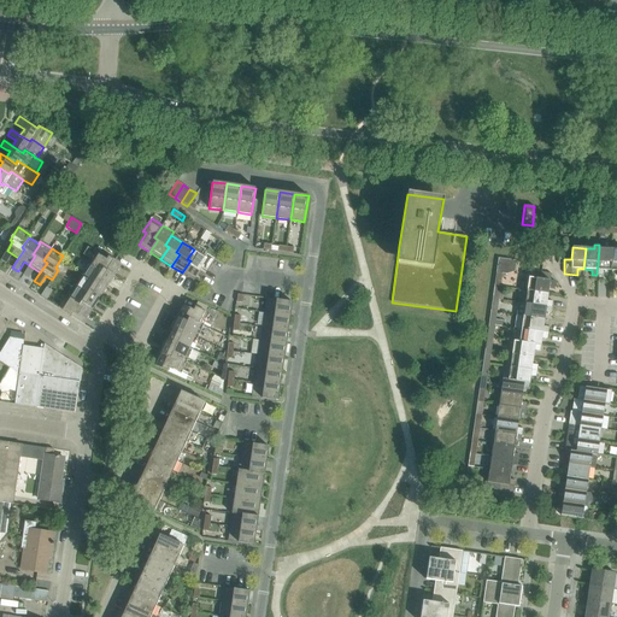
[(599,248),(597,275),(603,276),(603,270),(610,270),(611,250),(599,248)]
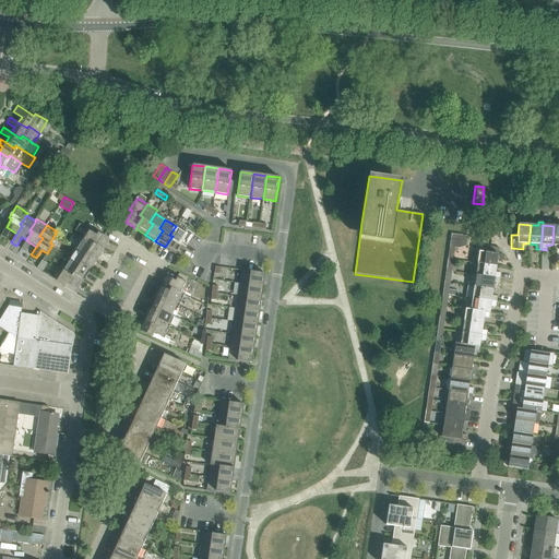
[(183,242),(187,246),(187,245),(194,234),(187,230),(186,233),(176,226),(169,235),(173,236),(165,247),(176,254),(183,242)]
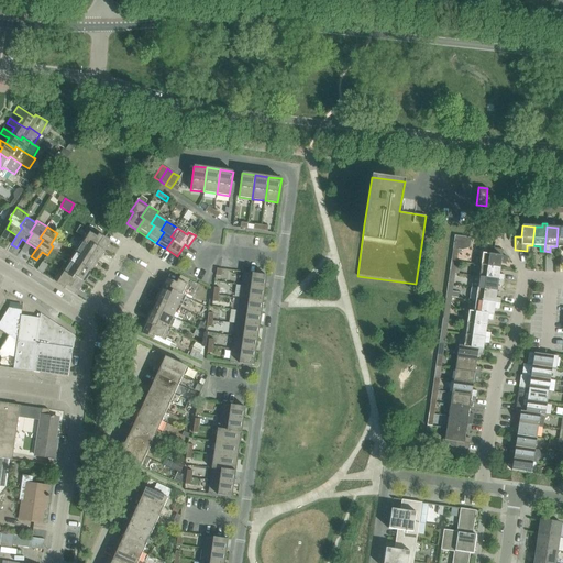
[(88,232),(81,242),(91,247),(92,245),(103,252),(110,242),(110,241),(105,238),(99,234),(97,236),(86,230),(86,231),(88,232)]
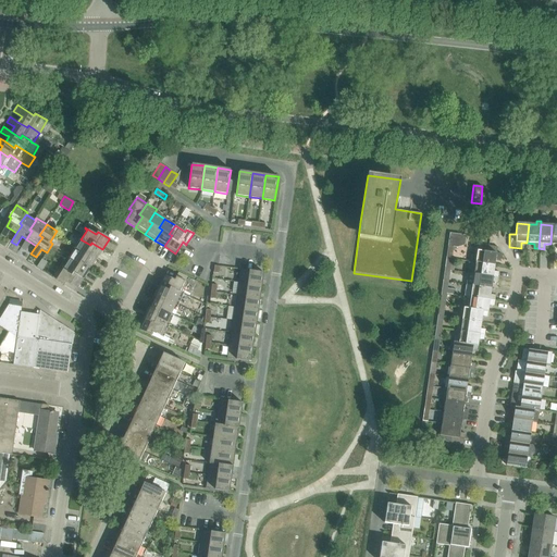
[(81,239),(75,249),(84,255),(86,252),(97,259),(102,249),(91,243),(90,245),(81,239)]
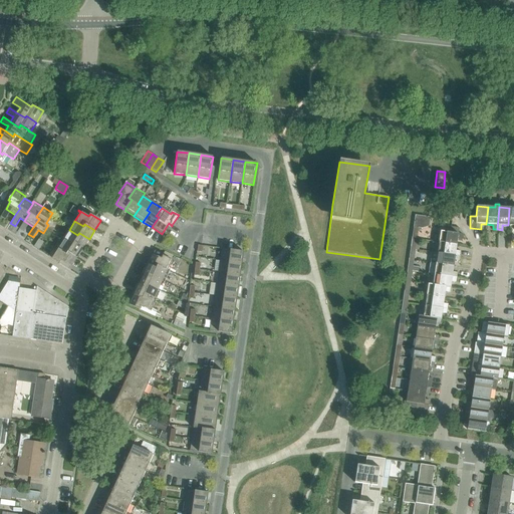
[(441,231),(439,242),(457,245),(458,239),(462,239),(463,234),(458,234),(459,228),(447,226),(446,232),(441,231)]
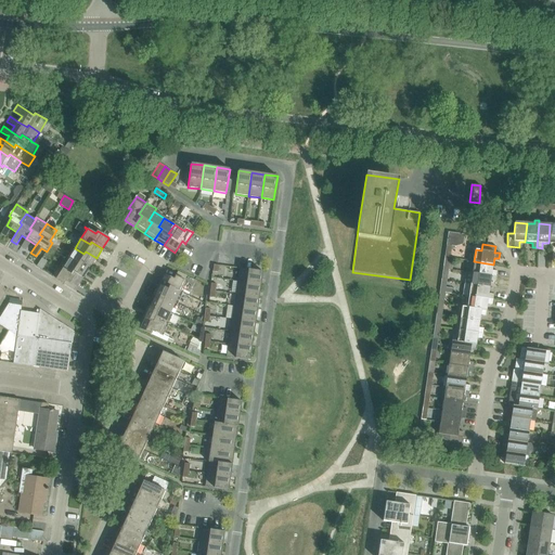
[(75,248),(68,258),(77,263),(79,261),(90,268),(97,258),(86,252),(84,254),(75,248)]
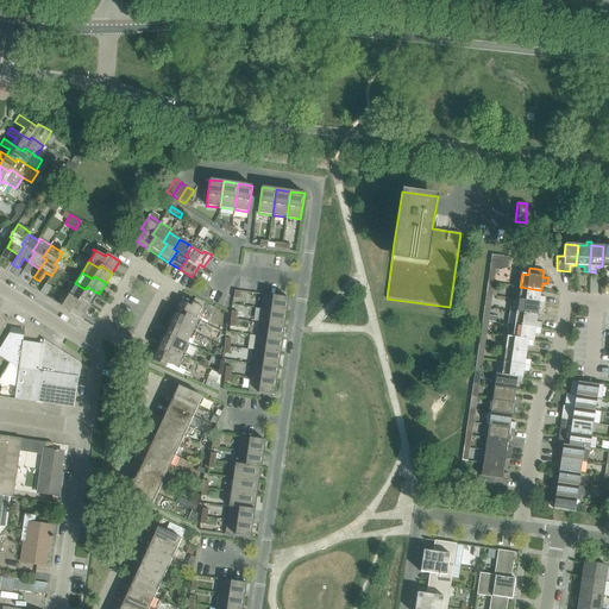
[(75,283),(68,294),(77,300),(80,297),(92,305),(99,294),(87,287),(85,289),(75,283)]
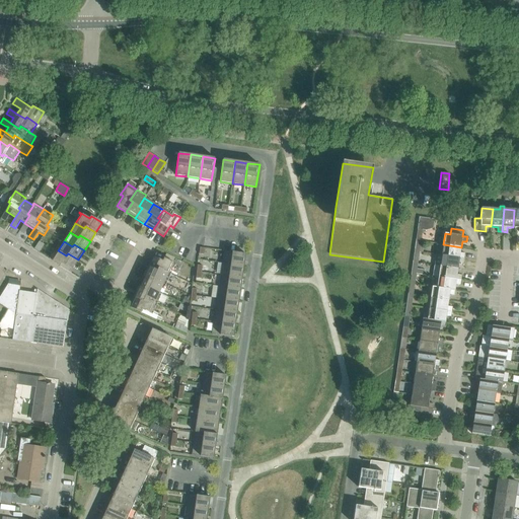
[(443,244),(442,255),(464,258),(464,253),(460,253),(461,247),(443,244)]
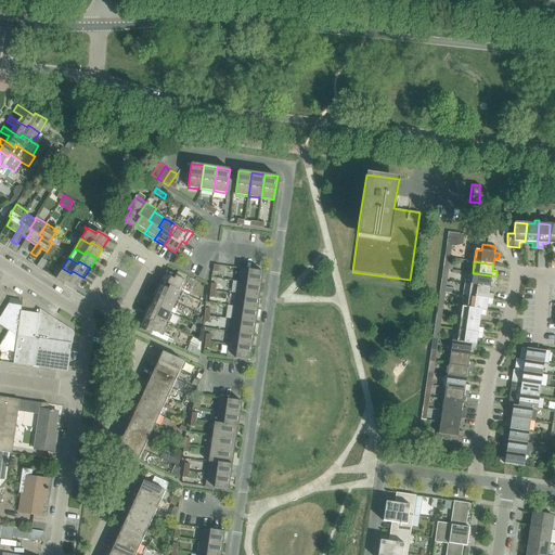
[(52,276),(64,284),(66,282),(76,288),(84,278),(73,271),(71,273),(62,268),(55,278),(53,275),(52,276)]
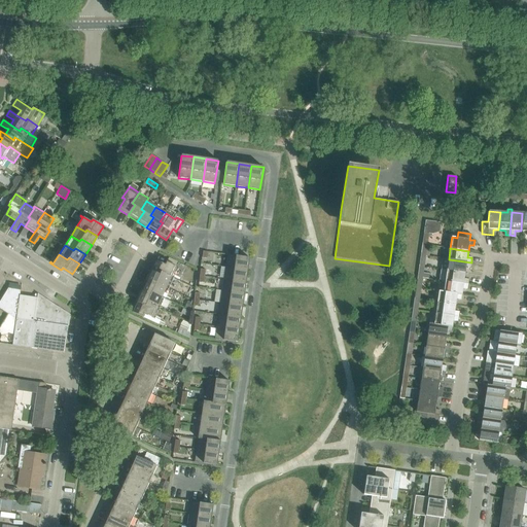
[(227,254),(225,267),(248,270),(250,258),(227,254)]
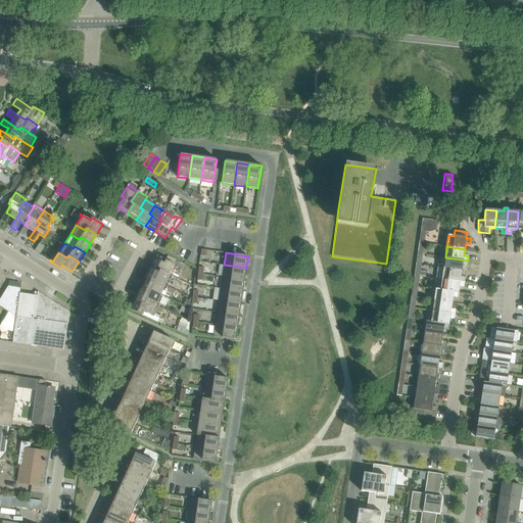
[(437,268),(443,269),(462,271),(462,265),(467,266),(468,260),(445,257),(439,256),(437,268)]
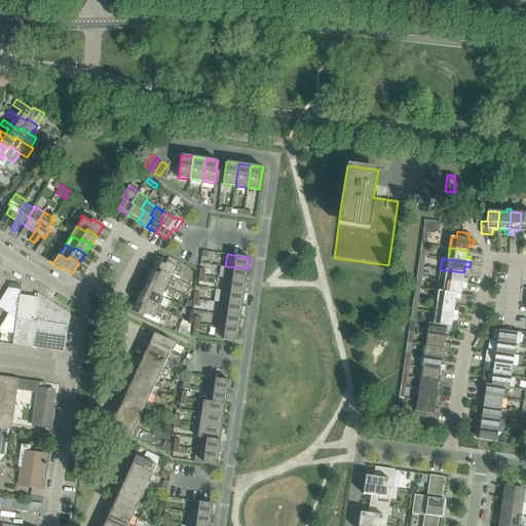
[(177,267),(166,262),(164,265),(154,260),(149,271),(160,276),(161,273),(172,277),(177,267)]
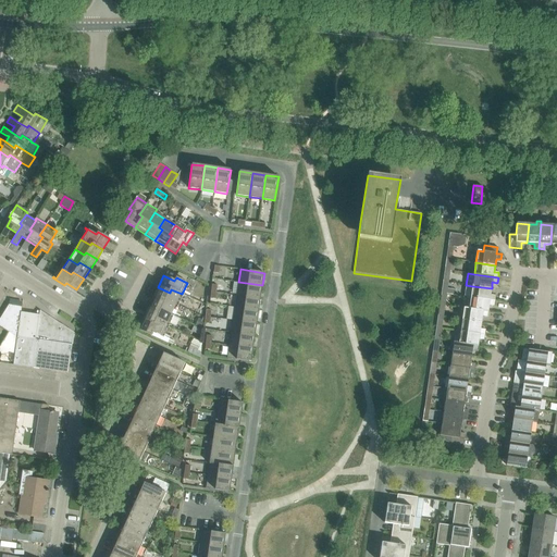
[(238,282),(236,295),(260,298),(262,285),(238,282)]
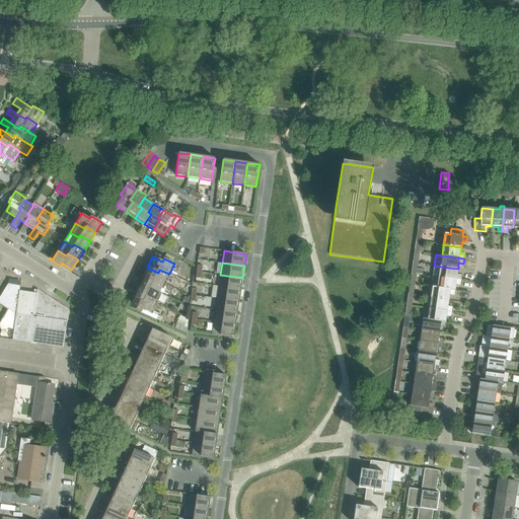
[(418,266),(413,265),(412,273),(416,274),(423,275),(423,270),(417,270),(418,266)]
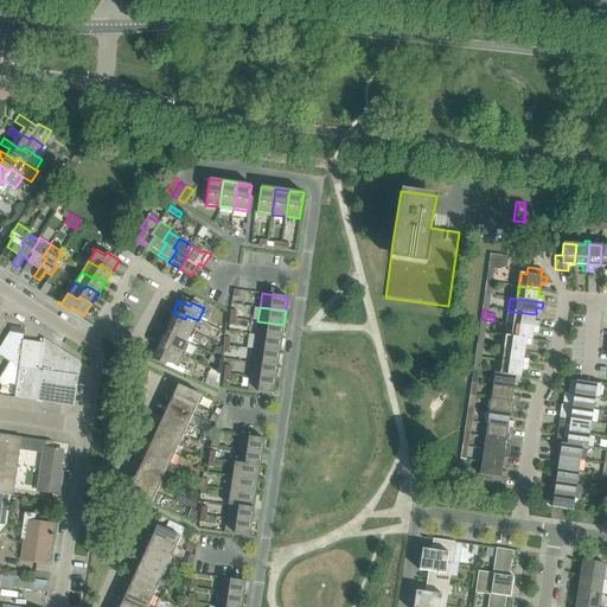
[(506,323),(512,324),(540,327),(540,321),(535,321),(536,314),(515,312),(508,311),(506,323)]
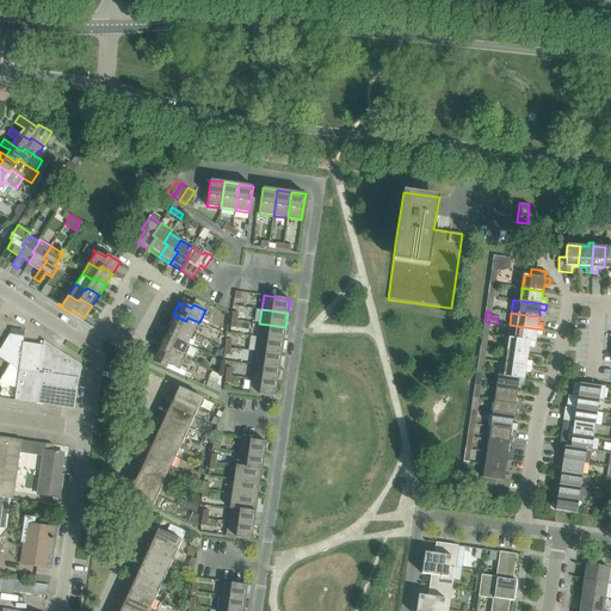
[(173,315),(168,326),(181,332),(183,329),(195,334),(199,322),(187,318),(186,321),(173,315)]
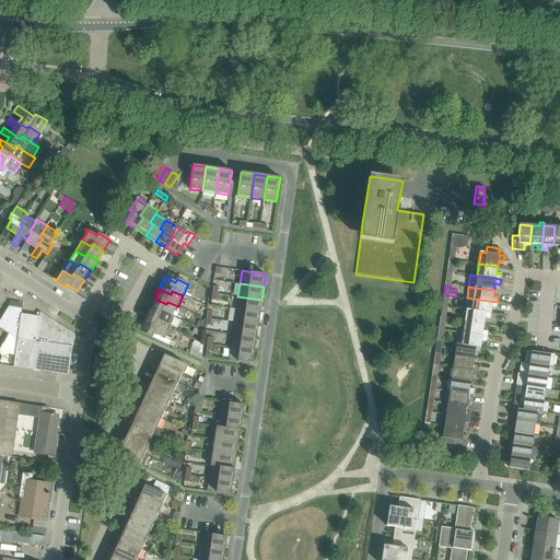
[(237,296),(236,308),(259,313),(261,300),(237,296)]
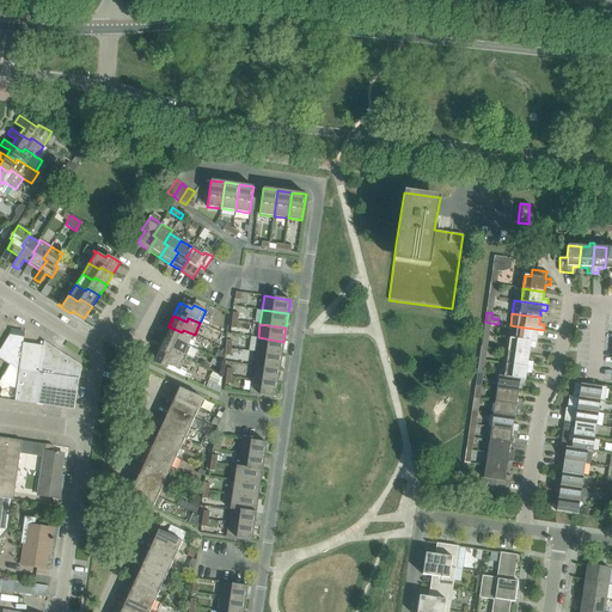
[(182,332),(169,326),(163,338),(176,344),(177,341),(189,346),(195,335),(183,330),(182,332)]
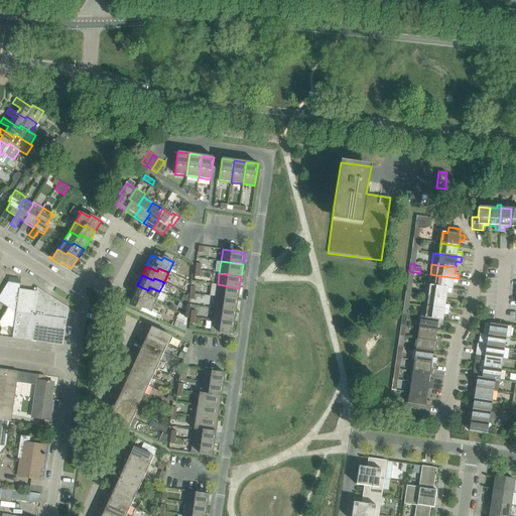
[(459,278),(435,275),(434,286),(452,288),(453,282),(458,283),(459,278)]
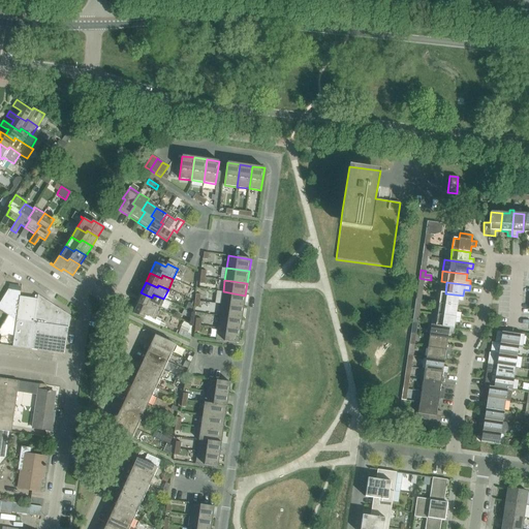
[(17,319),(20,297),(21,291),(8,289),(0,302),(0,309),(17,320),(17,319)]
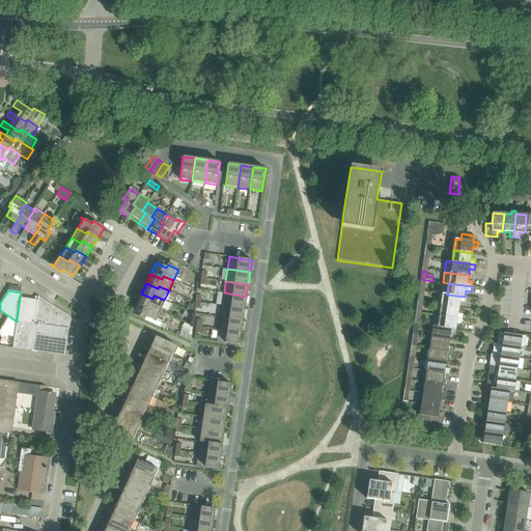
[(224,292),(222,305),(245,308),(246,297),(224,292)]
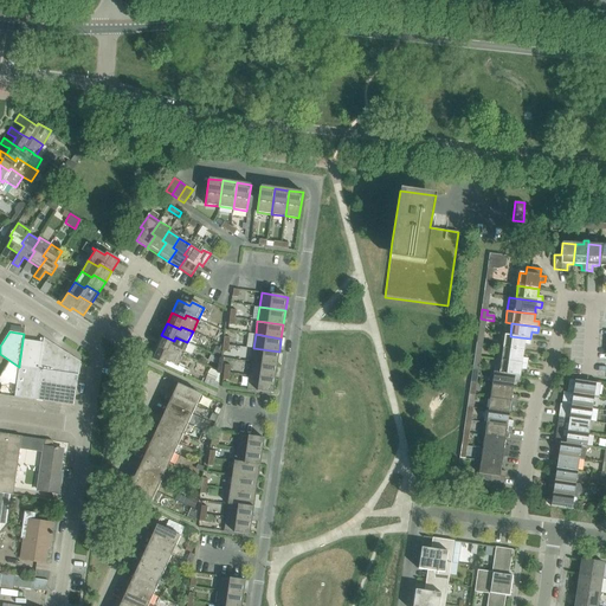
[(161,335),(155,347),(168,353),(171,349),(182,354),(187,342),(175,337),(174,341),(161,335)]
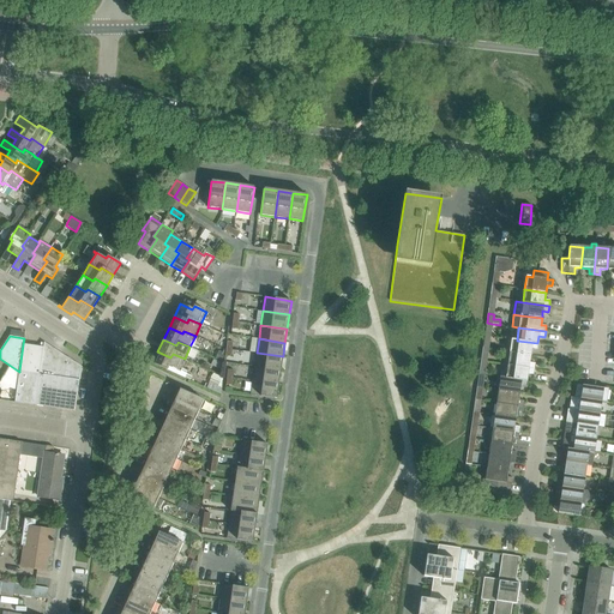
[(511,339),(509,353),(530,356),(531,348),(537,349),(537,343),(517,341),(511,339)]
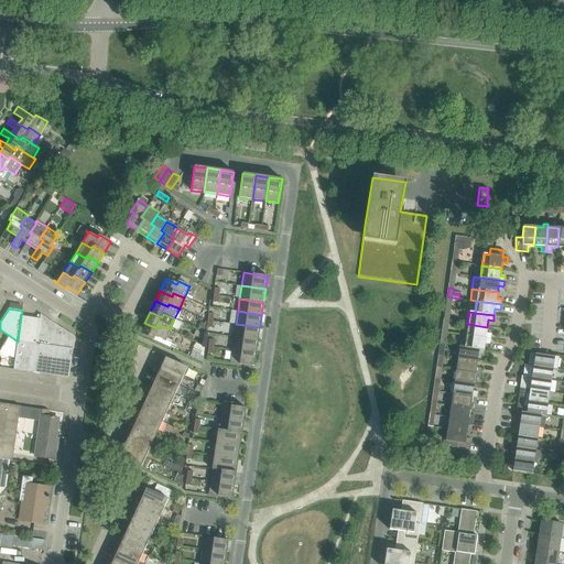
[(21,316),(18,342),(13,369),(69,378),(75,337),(41,314),(40,320),(21,316)]
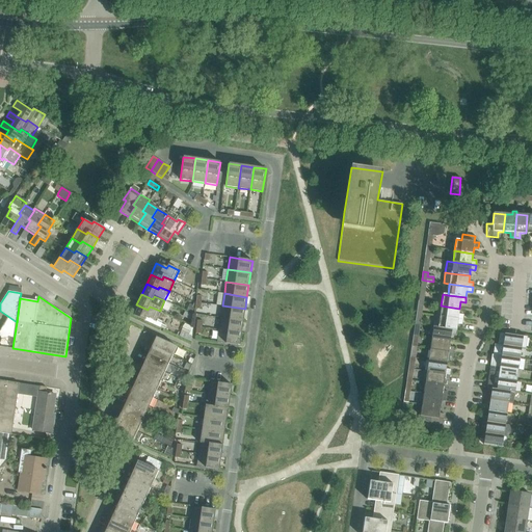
[(158,322),(155,321),(160,311),(150,307),(148,310),(136,304),(132,315),(143,320),(145,317),(157,323),(158,322)]
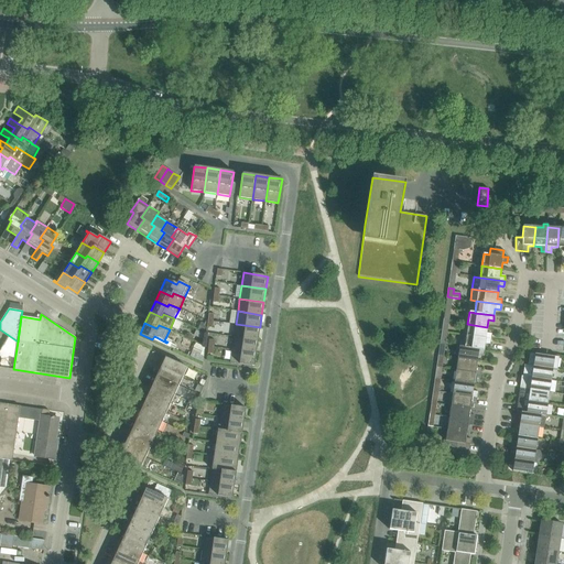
[(236,324),(234,337),(258,340),(260,327),(236,324)]
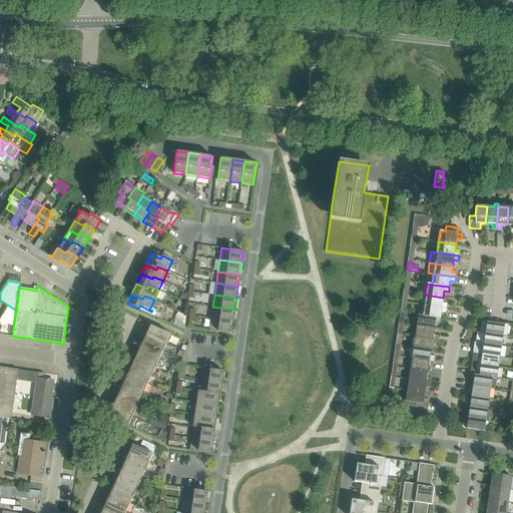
[(425,295),(424,306),(446,309),(447,304),(442,303),(443,298),(425,295)]
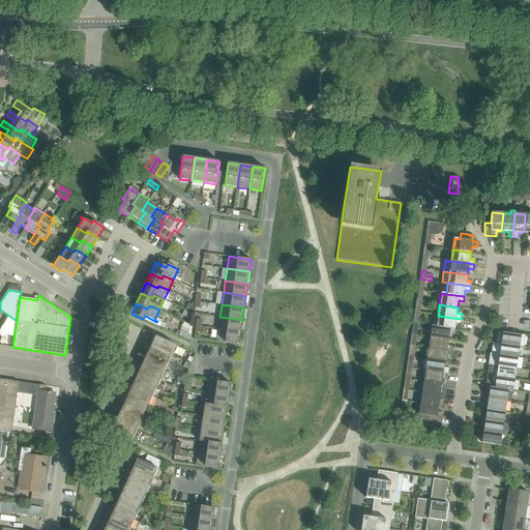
[(438,316),(436,326),(454,328),(455,323),(461,324),(461,319),(438,316)]
